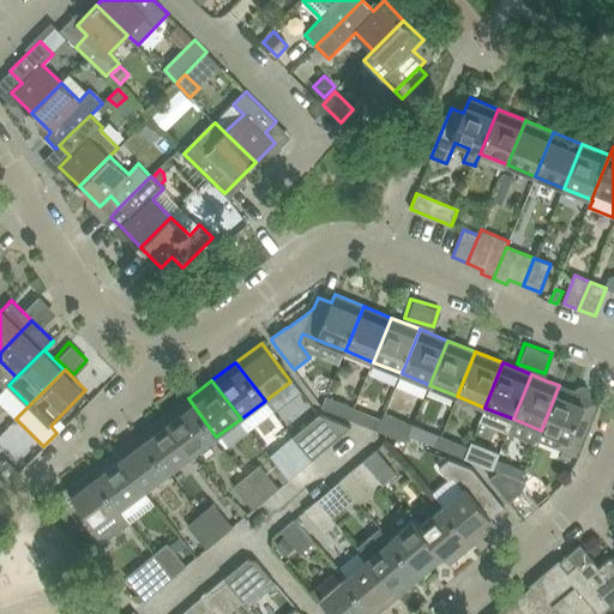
[(300,395),(290,381),(265,401),(275,414),(300,395)]
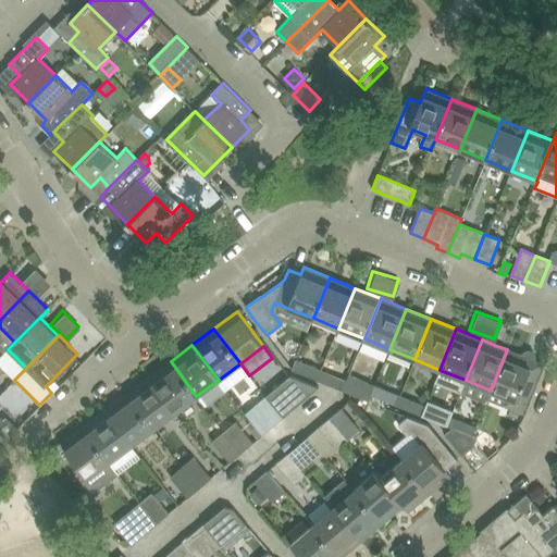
[(507,349),(491,391),(506,396),(503,405),(522,412),(542,363),(507,349)]
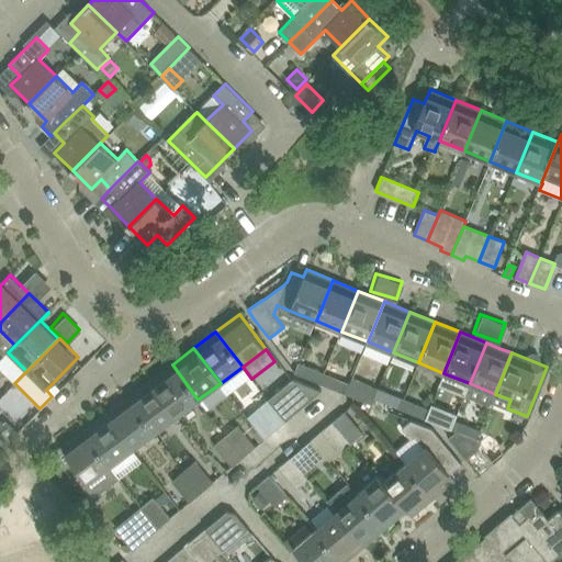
[(172,364),(149,381),(177,416),(198,400),(172,364)]
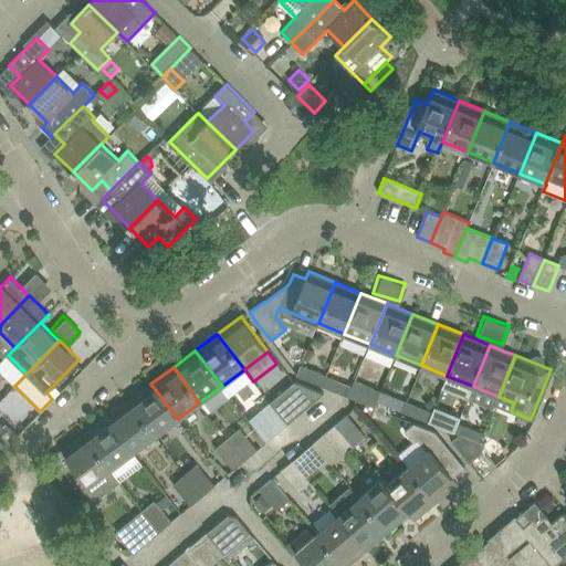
[(326,377),(301,367),(297,376),(323,386),(326,377)]
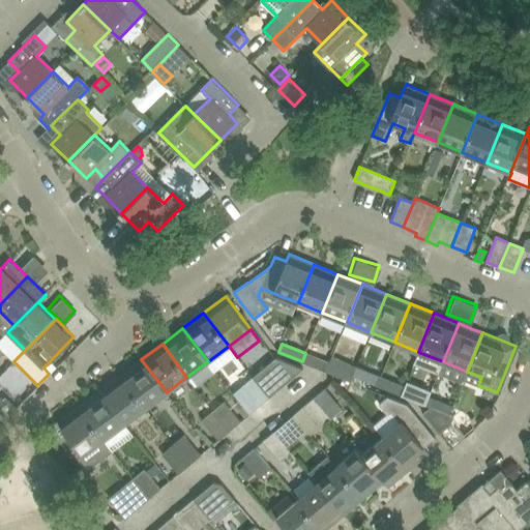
[(216,373),(237,357),(229,346),(208,361),(216,373)]
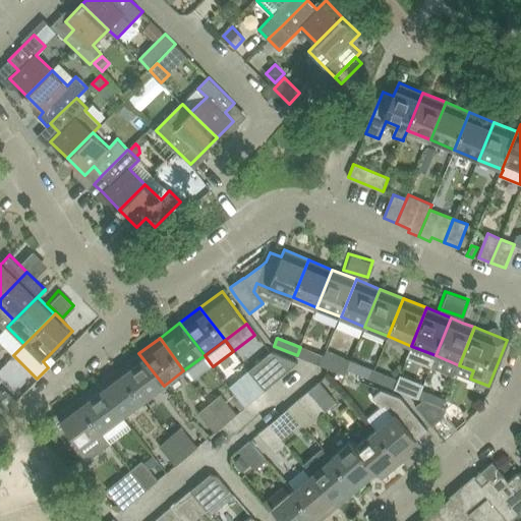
[(325,357),(300,347),(297,355),(321,365),(324,359),(325,357)]
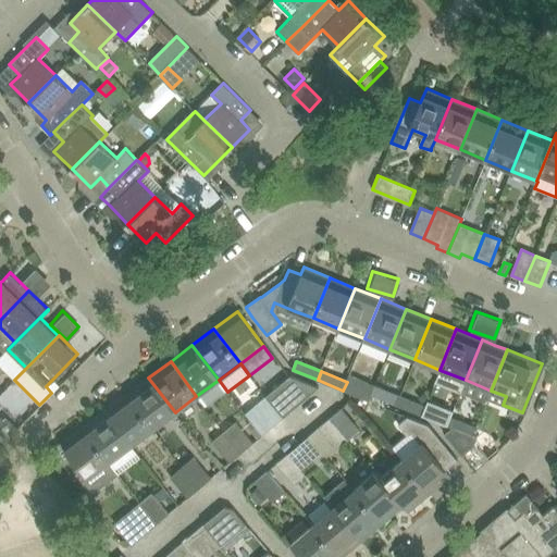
[(346,384),(343,391),(351,394),(361,398),(369,401),(371,395),(374,386),(375,385),(349,374),(347,382),(346,384)]
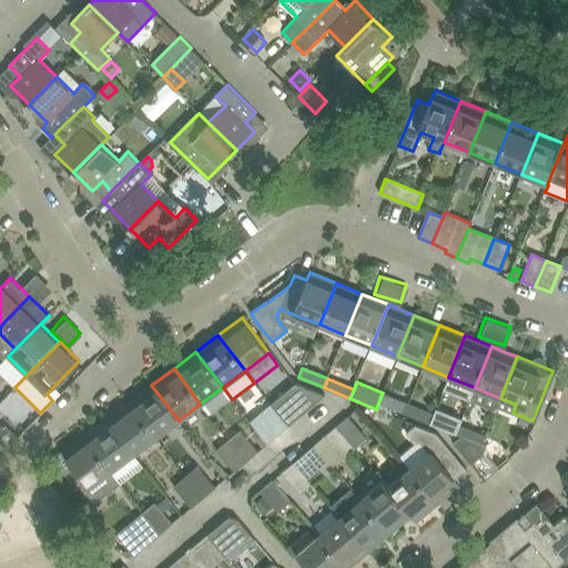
[(324,395),(295,383),(271,405),(288,426),(324,395)]
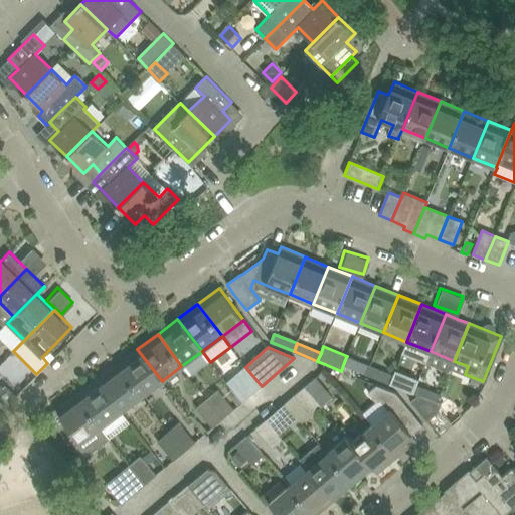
[(137,349),(117,364),(141,396),(162,381),(137,349)]
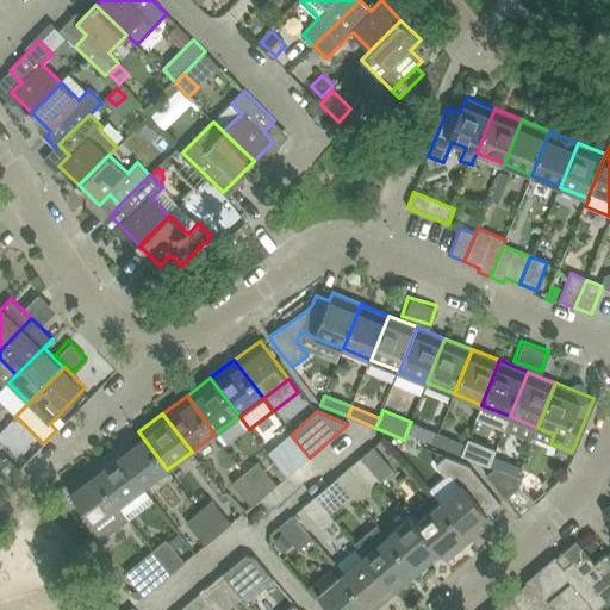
[(225,447),(249,429),(240,416),(215,434),(225,447)]
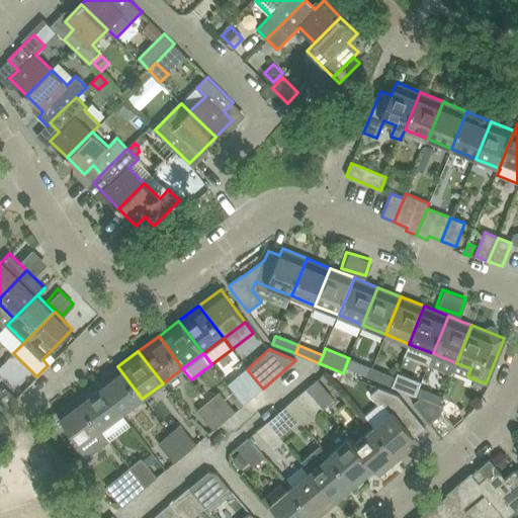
[(348,359),(345,367),(368,376),(371,368),(348,359)]
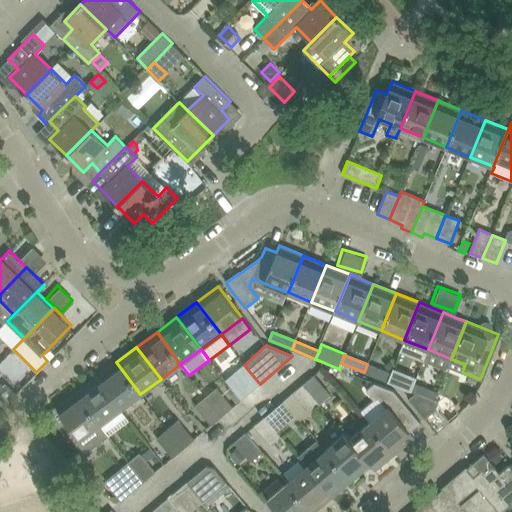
[(116,362),(96,377),(120,409),(140,394),(116,362)]
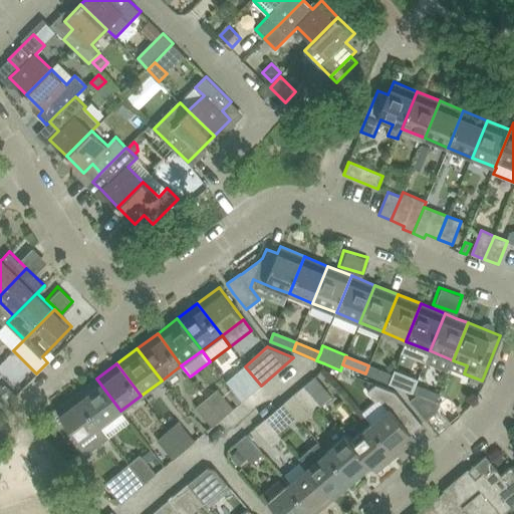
[(389,383),(392,374),(368,365),(365,373),(389,383)]
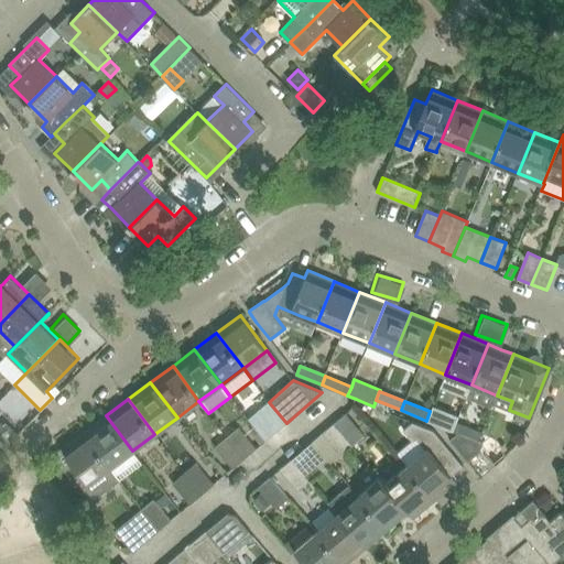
[(275,433),(286,423),(269,402),(257,412),(275,433)]
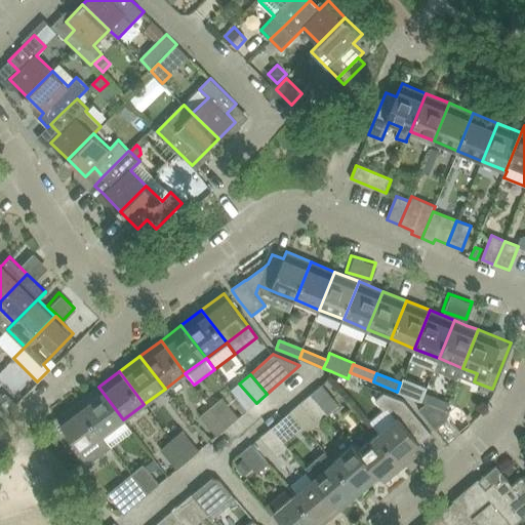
[(416,385),(411,398),(420,401),(425,393),(427,389),(416,385)]
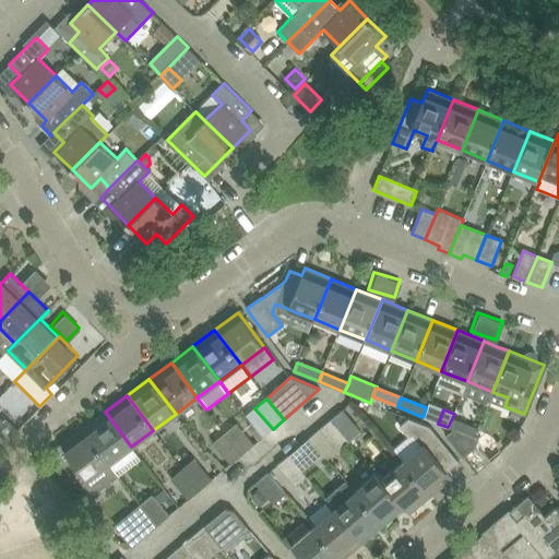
[(360,431),(342,411),(331,420),(348,441),(360,431)]
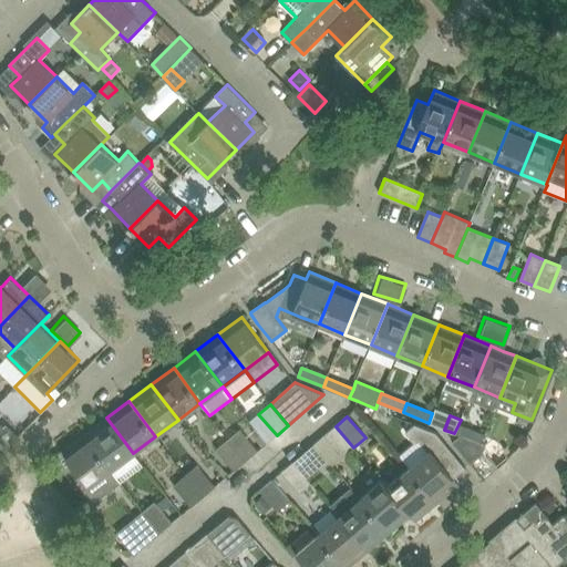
[(106,418),(84,434),(111,471),(133,453),(106,418)]
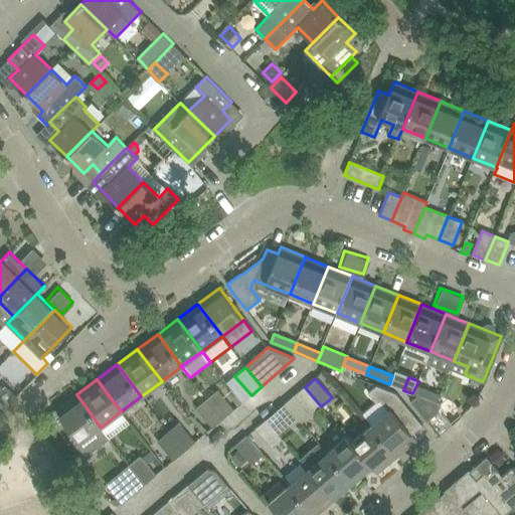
[(389,410),(371,425),(397,457),(416,441),(412,435),(422,425),(406,405),(394,392),(376,385),(368,392),(376,402),(380,399),(389,410)]
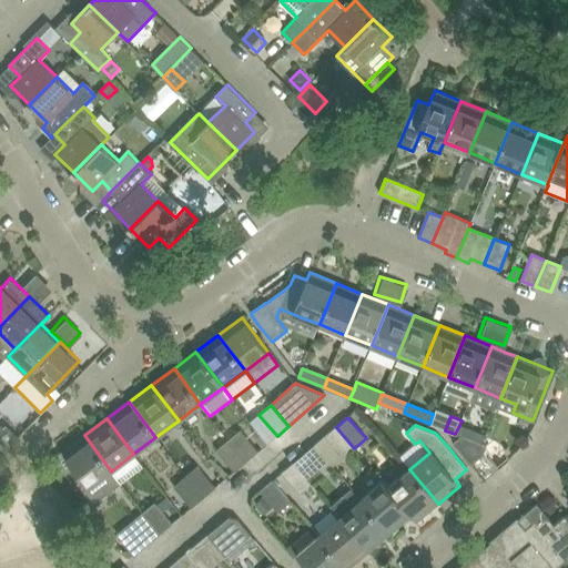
[(324,437),(343,458),(354,448),(336,427),(324,437)]
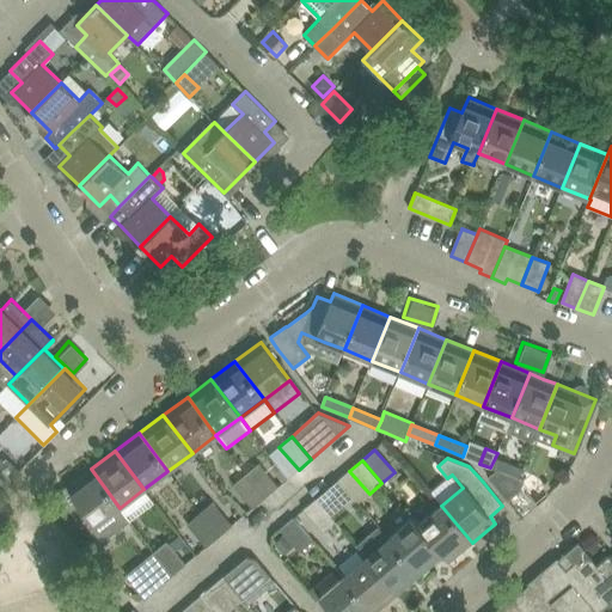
[(503,461),(500,471),(519,479),(524,470),(503,461)]
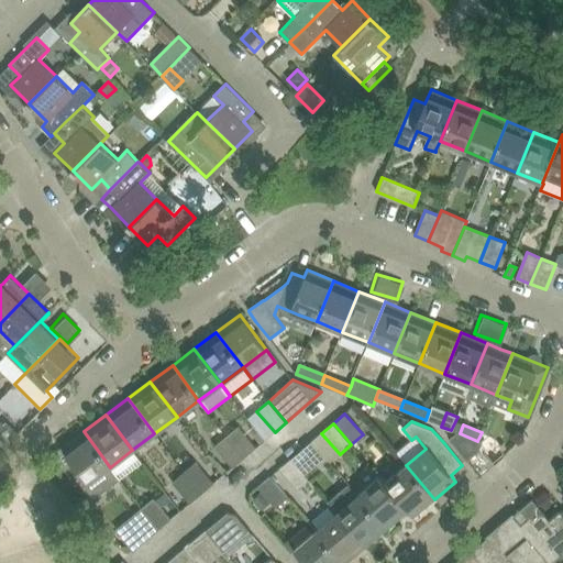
[(255,448),(238,427),(225,437),(244,457),(255,448)]
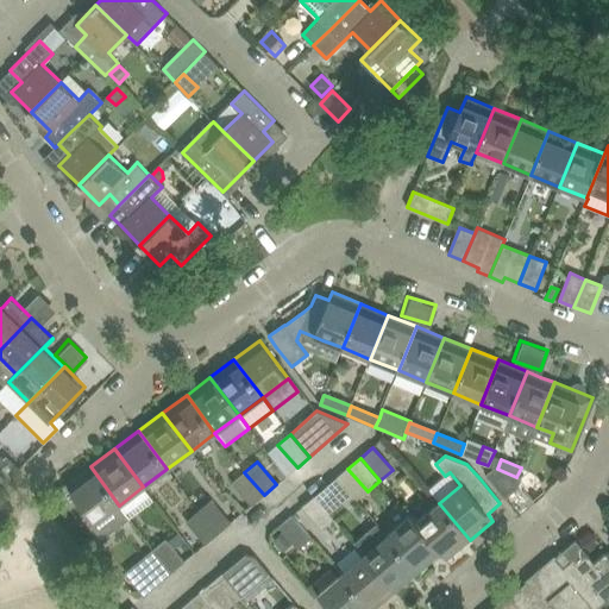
[(90,466),(56,493),(69,509),(79,502),(88,514),(83,518),(100,540),(129,519),(119,506),(90,466)]
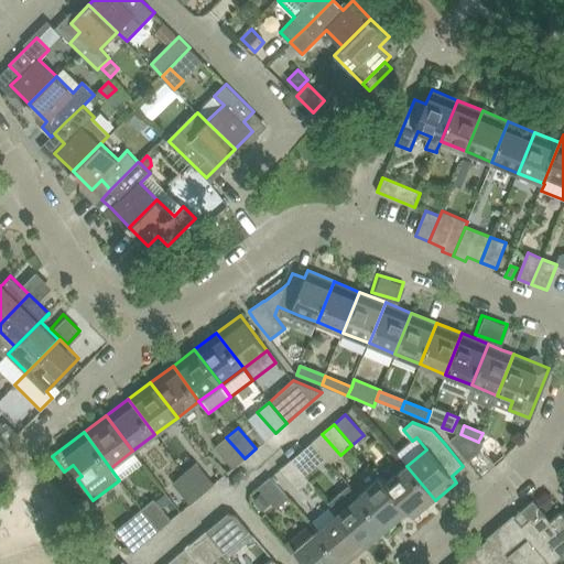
[(458,434),(449,440),(467,462),(480,452),(484,443),(478,442),(458,433),(458,434)]
